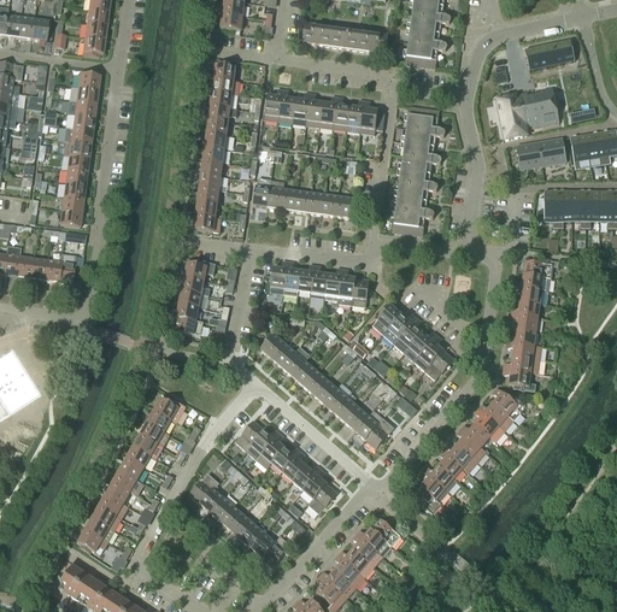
[(89,0),(88,9),(107,12),(110,0),(89,0)]
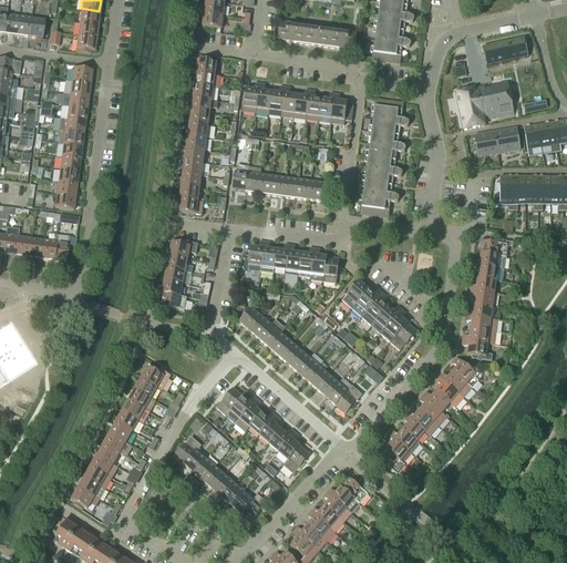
[(224,1),(218,0),(206,0),(204,11),(223,14),(224,1)]
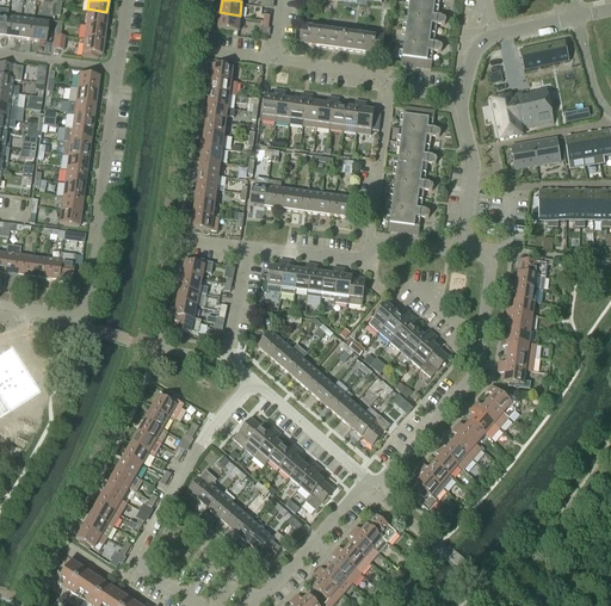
[(439,4),(409,0),(406,26),(436,31),(439,4)]
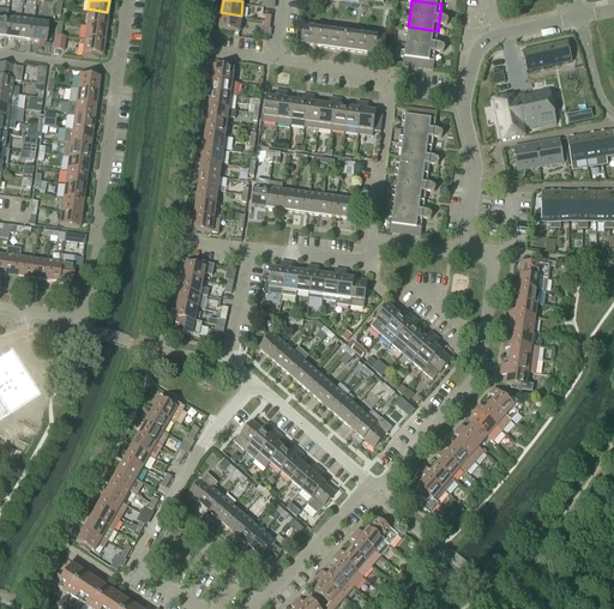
[(88,8),(85,23),(106,25),(107,12),(88,8)]
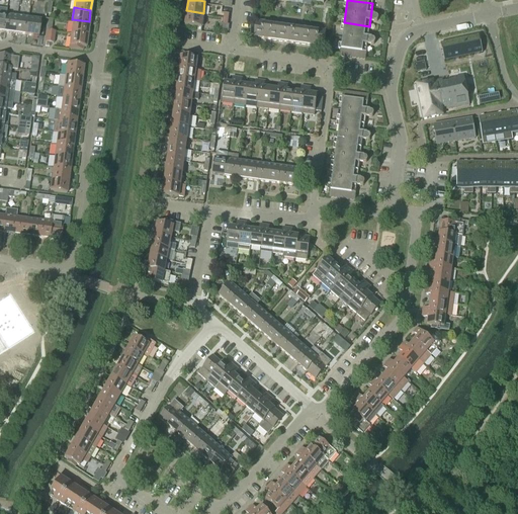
[(203,13),(186,10),(185,22),(197,23),(201,24),(203,13)]
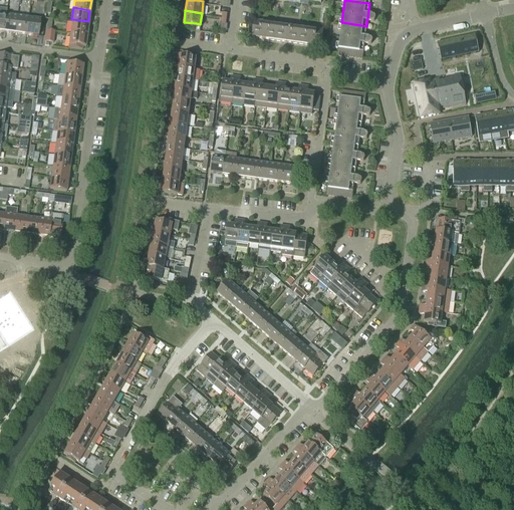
[(6,12),(3,28),(15,30),(17,13),(6,12)]
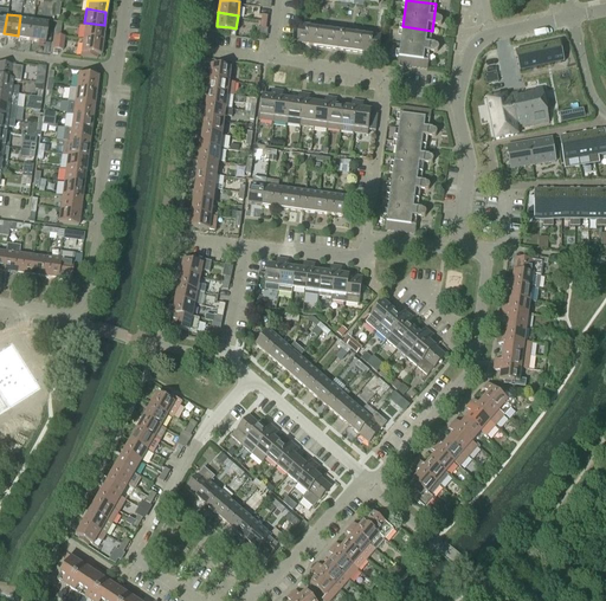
[(20,15),(18,36),(31,37),(33,18),(20,15)]
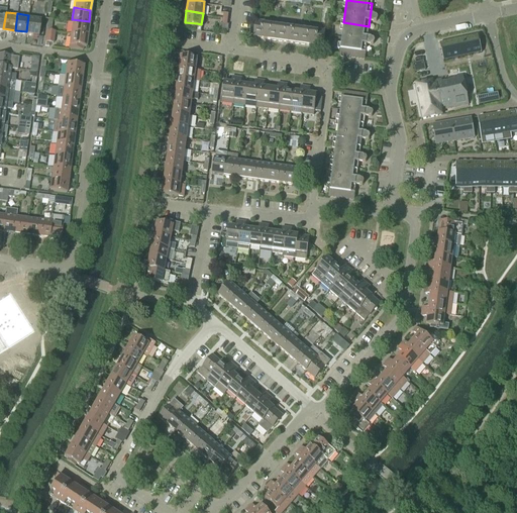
[(28,15),(26,31),(38,33),(40,16),(28,15)]
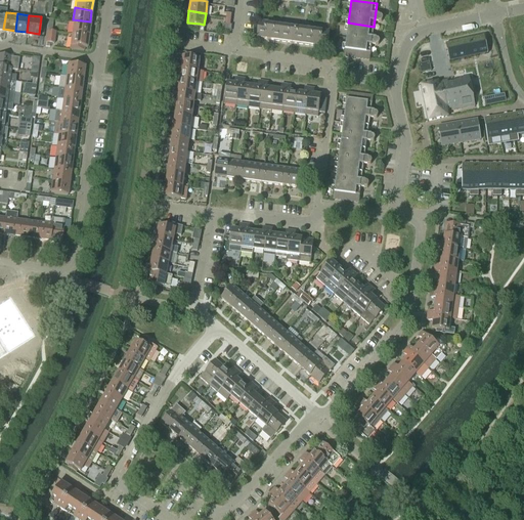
[(269,37),(271,19),(259,17),(257,35),(269,37)]
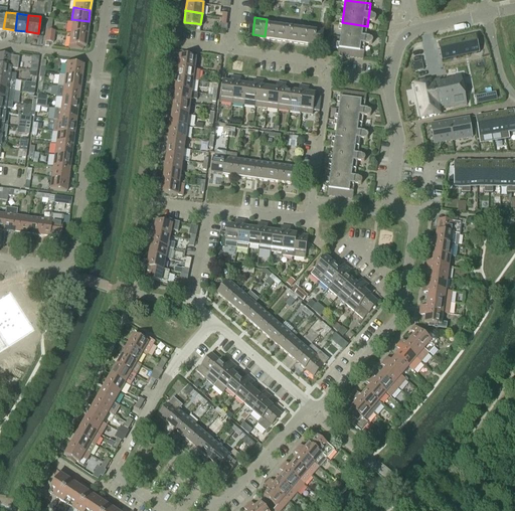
[(278,20),(276,37),(287,39),(290,19),(285,18),(285,21),(278,20)]
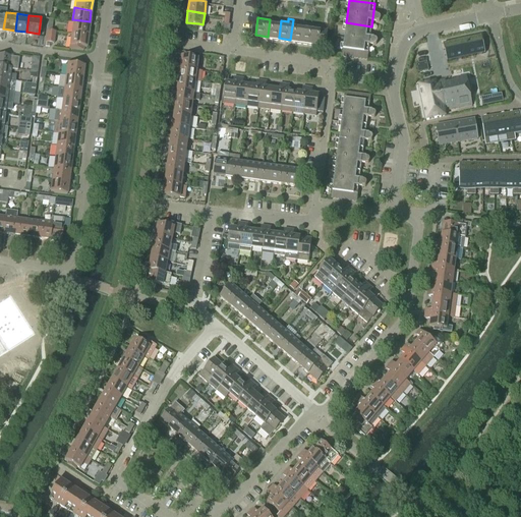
[(72,19),(71,31),(88,33),(90,21),(72,19)]
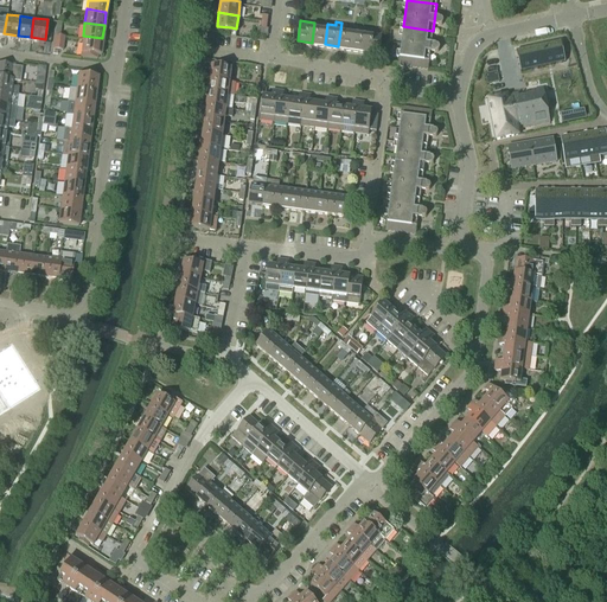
[(314,23),(312,43),(325,44),(327,24),(314,23)]
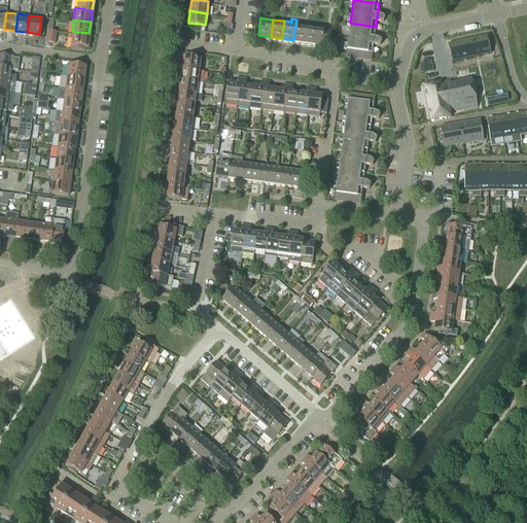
[(301,21),(296,20),(293,40),(306,41),(308,25),(301,24),(301,21)]
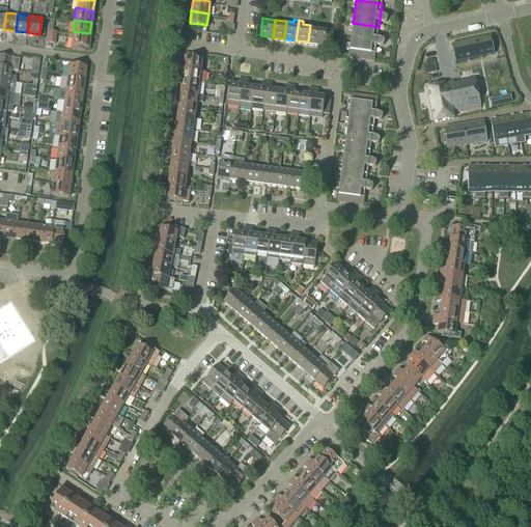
[(379,27),(353,23),(350,47),(375,50),(379,27)]
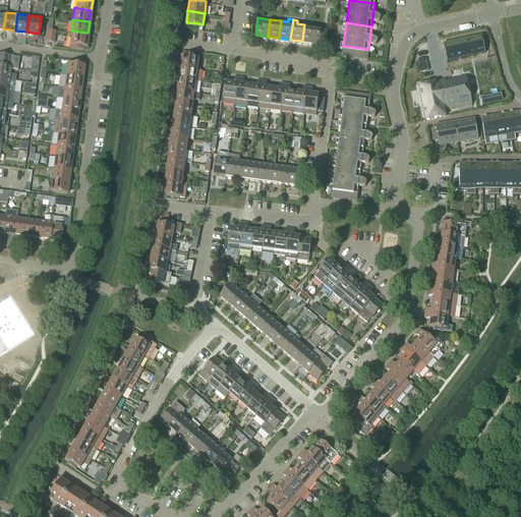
[(315,25),(304,24),(302,41),(313,43),(315,25)]
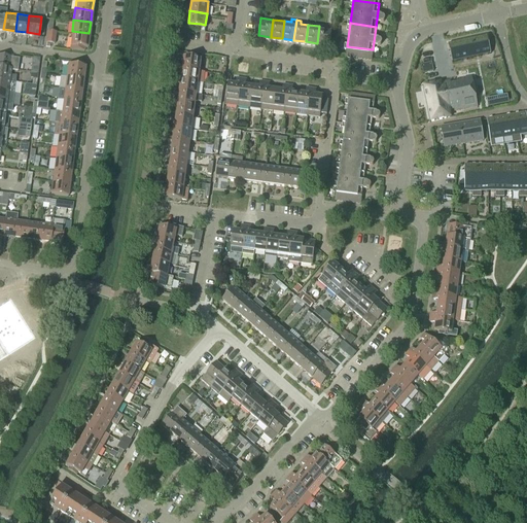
[(319,26),(317,43),(329,44),(331,28),(319,26)]
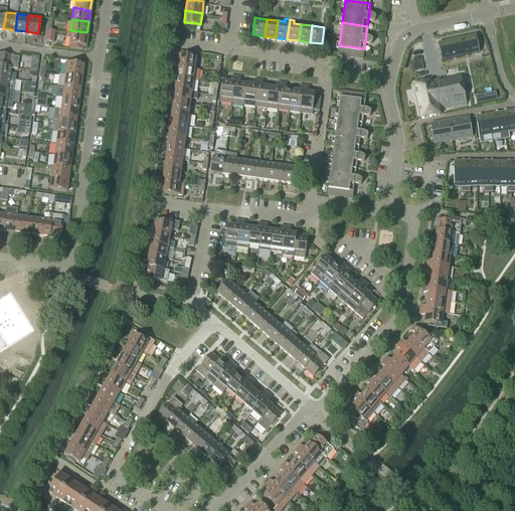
[(50,28),(46,27),(44,39),(52,40),(54,28),(50,27),(50,28)]
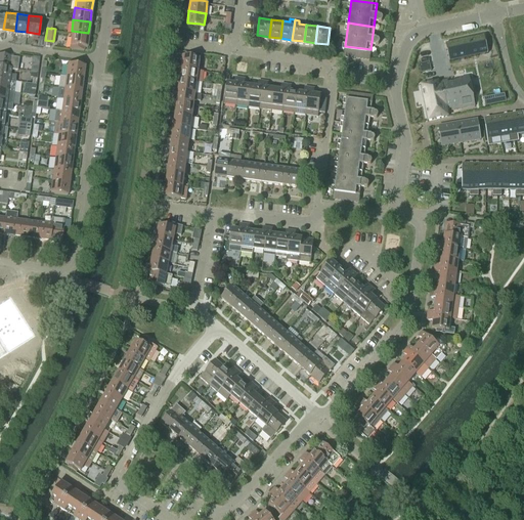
[(72,31),(70,43),(70,46),(84,48),(84,45),(87,45),(88,33),(72,31)]
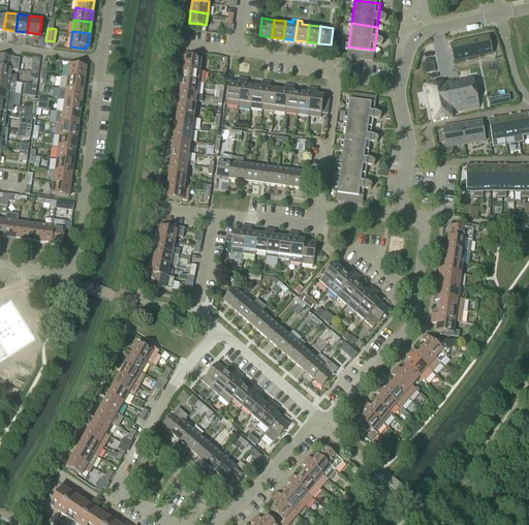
[(489,32),(449,40),(454,59),(493,51),(489,32)]
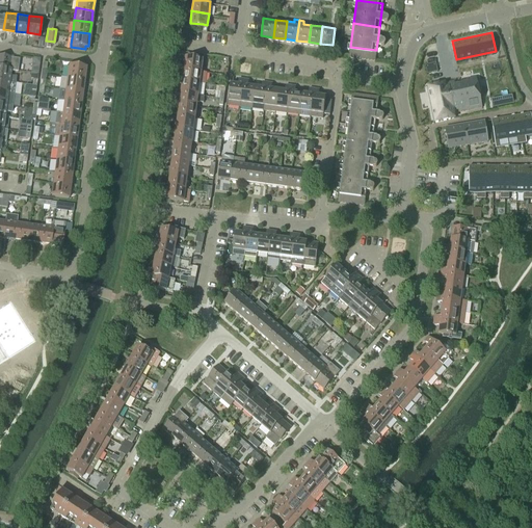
[(376,50),(350,47),(349,54),(375,57),(376,50)]
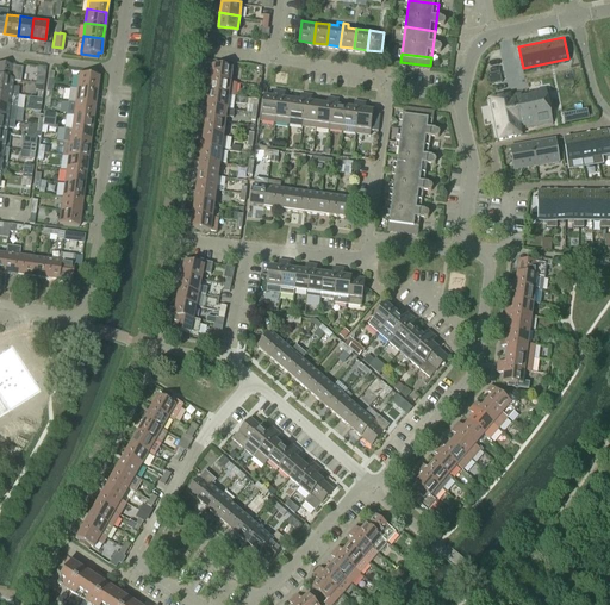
[(0,74),(13,76),(12,78),(20,79),(22,64),(0,61),(0,74)]
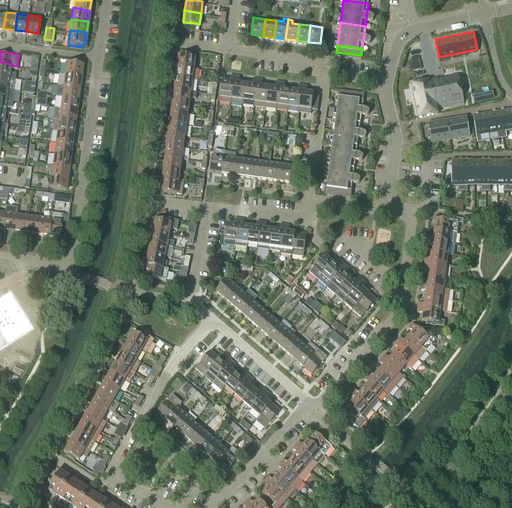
[(177,64),(194,66),(195,54),(179,52),(177,64)]
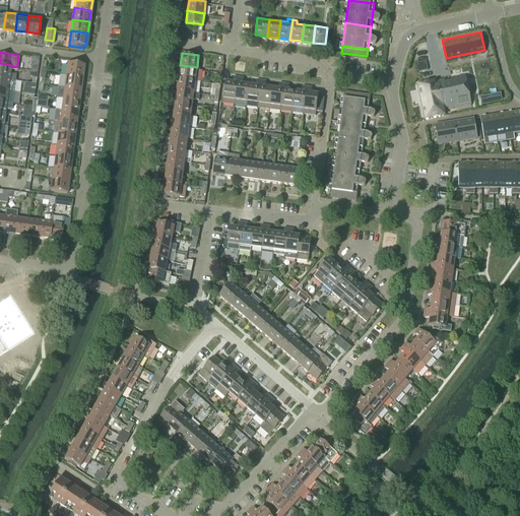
[(425,58),(414,60),(416,69),(427,67),(425,58)]
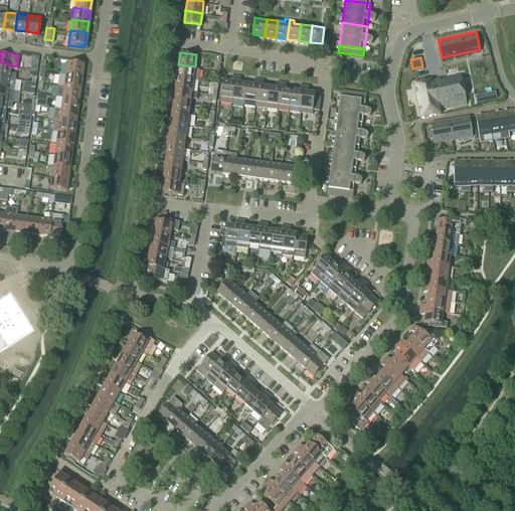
[(64,71),(81,73),(82,62),(66,60),(64,71)]
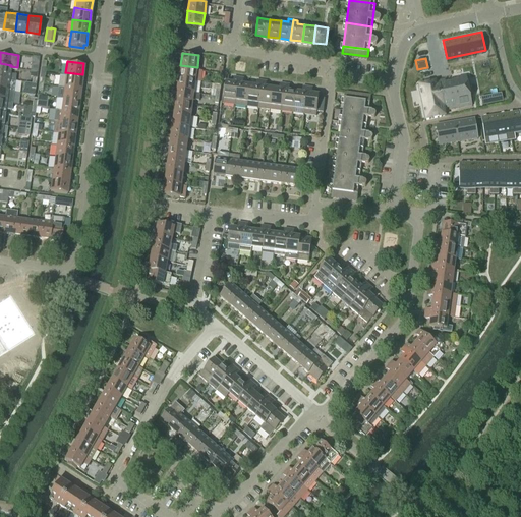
[(0,63),(0,75),(15,77),(15,72),(10,71),(10,66),(11,65),(0,63)]
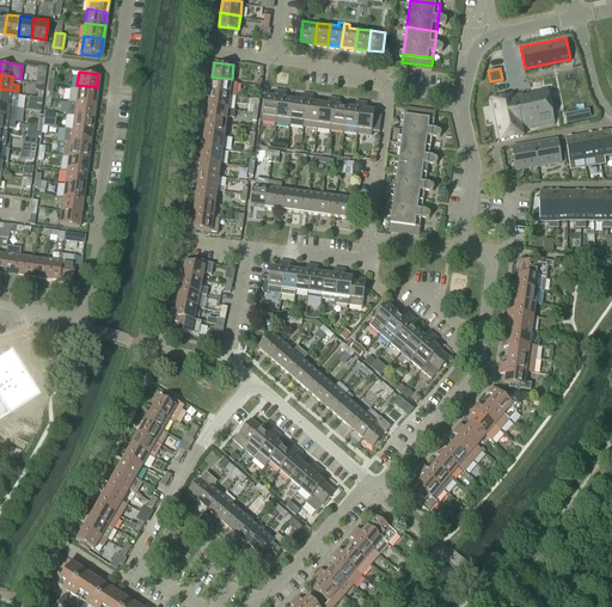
[(232,79),(212,77),(209,90),(236,93),(237,93),(238,80),(232,79)]
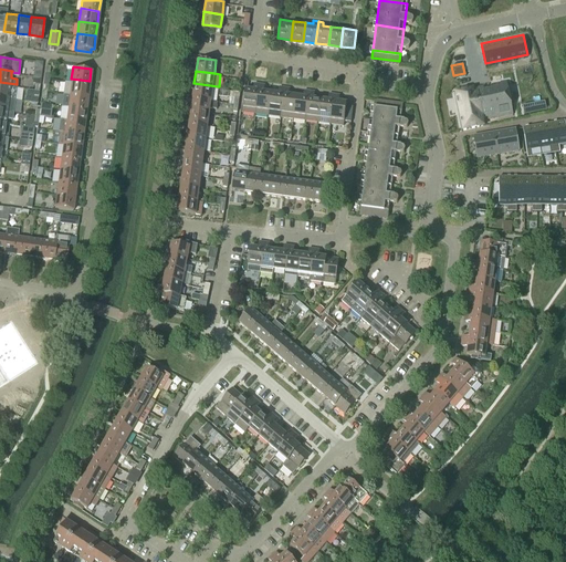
[(90,81),(71,79),(64,77),(63,91),(70,91),(87,94),(90,81)]
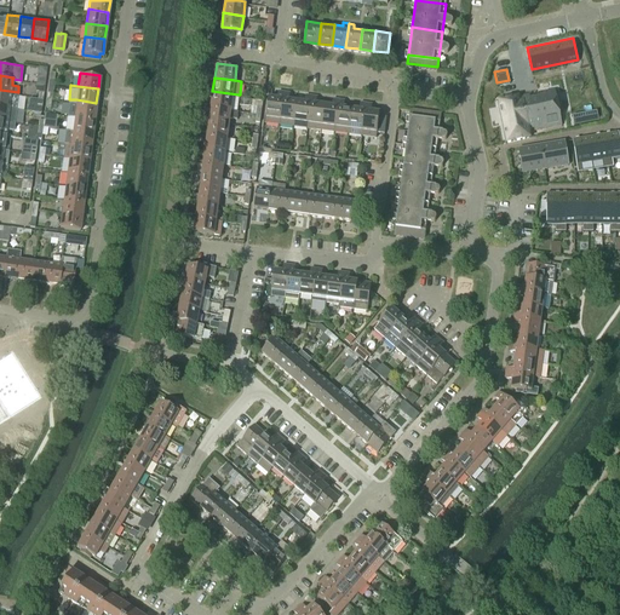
[(556,85),(501,96),(500,97),(507,138),(530,133),(529,127),(562,121),(556,85)]
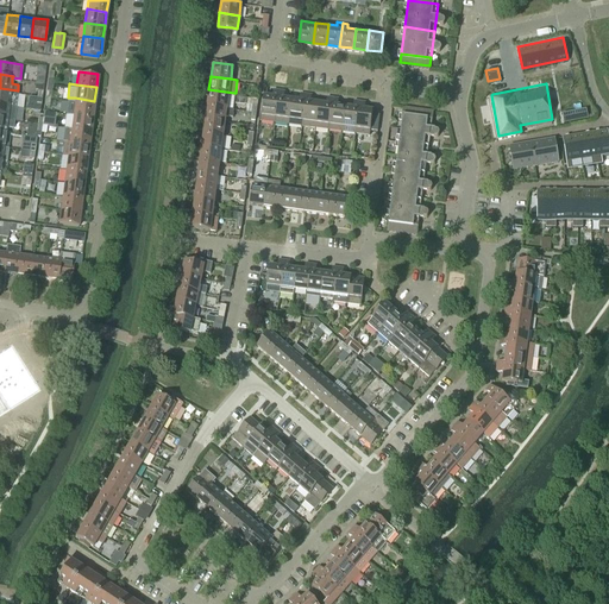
[(264,93),(262,112),(261,117),(275,119),(280,87),(274,86),(272,93),(264,93)]
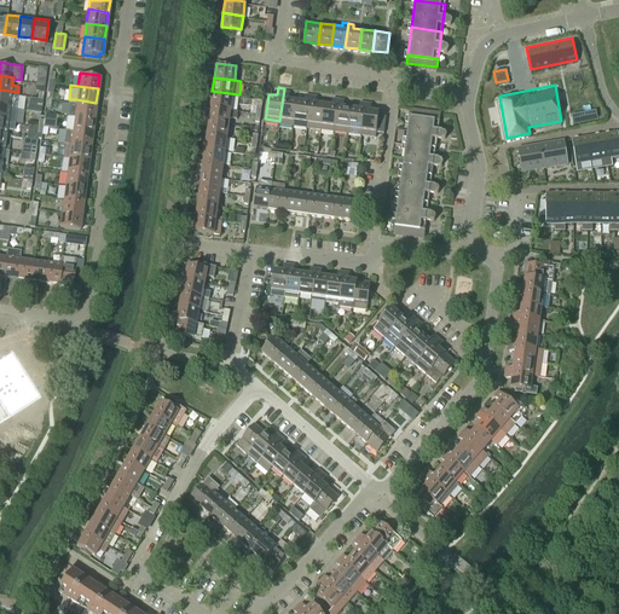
[(289,90),(284,88),(279,121),(293,122),(296,98),(288,97),(289,90)]
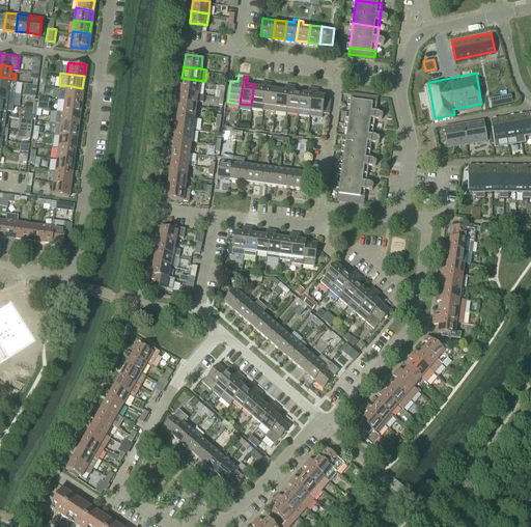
[(16,79),(0,77),(0,88),(14,91),(16,79)]
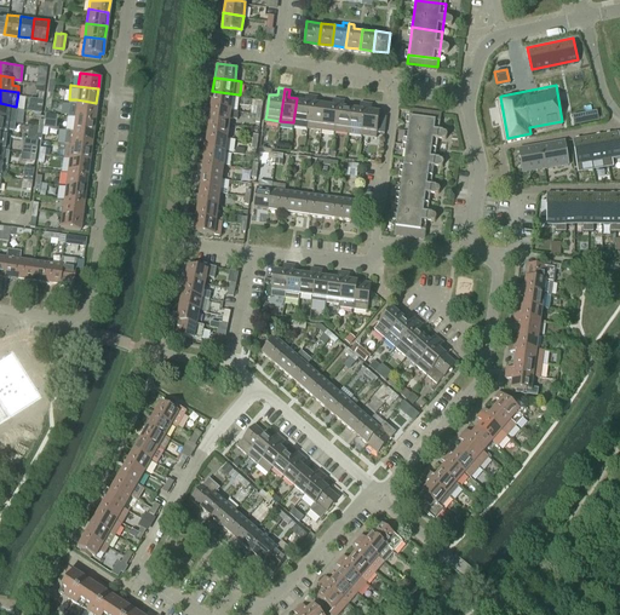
[(212,91),(211,105),(237,109),(239,95),(212,91)]
